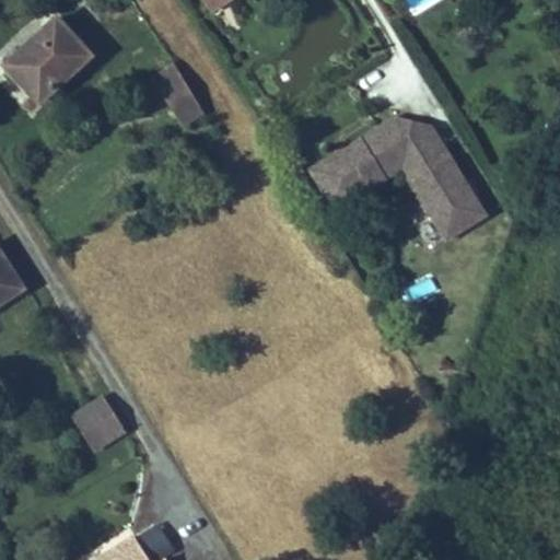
[(205,0),(211,11),(229,0),(205,0)]
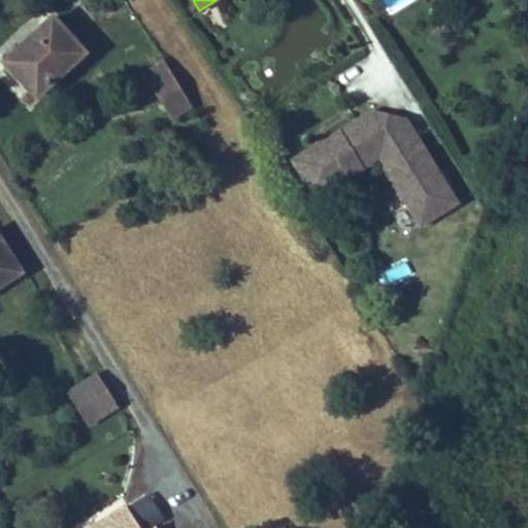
[(55,80),(86,52),(54,17),(6,61),(38,96),(46,88),(52,94),(60,87),(55,80)]
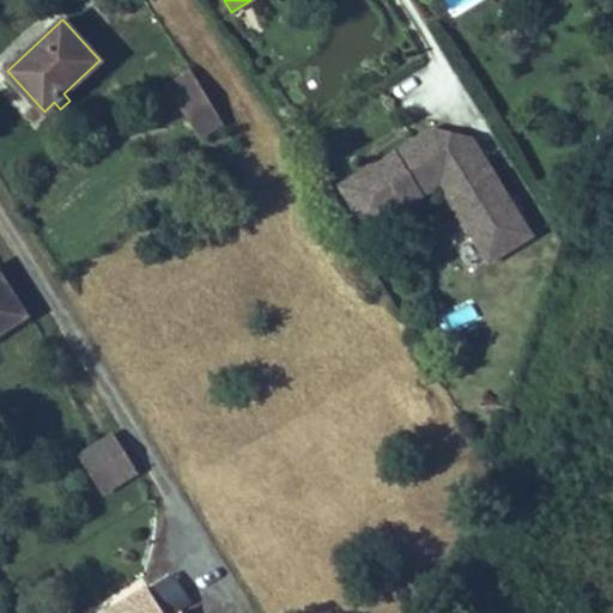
[(223,122),(193,73),(171,86),(202,134),(223,122)]
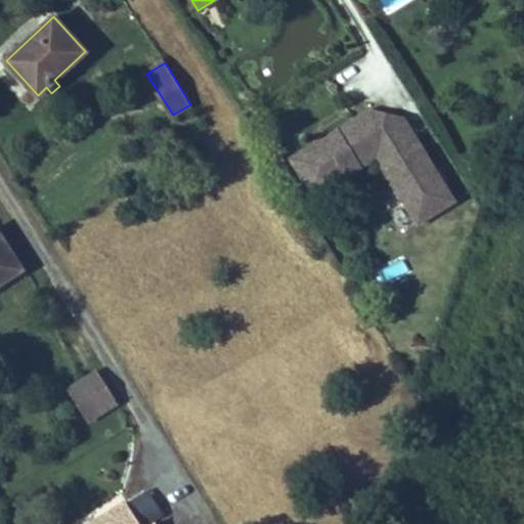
[(455,201),(404,119),(368,111),(291,159),(314,197),(377,158),(418,224),(455,201)]
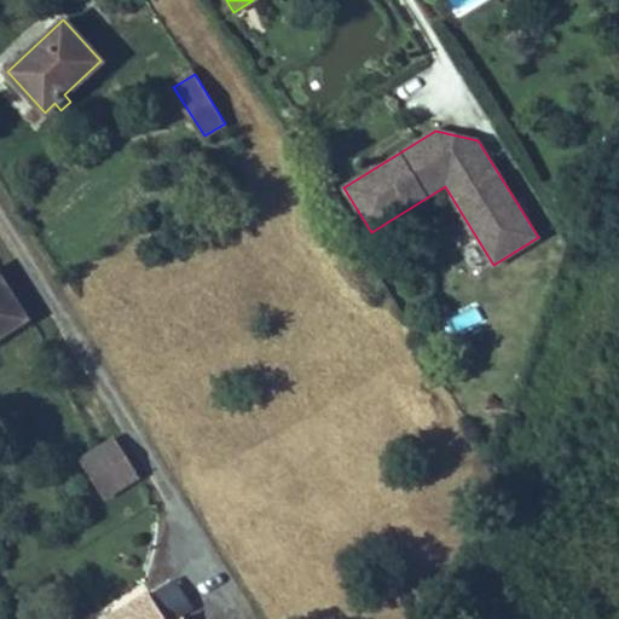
[(0,334),(25,318),(0,278),(0,334)]
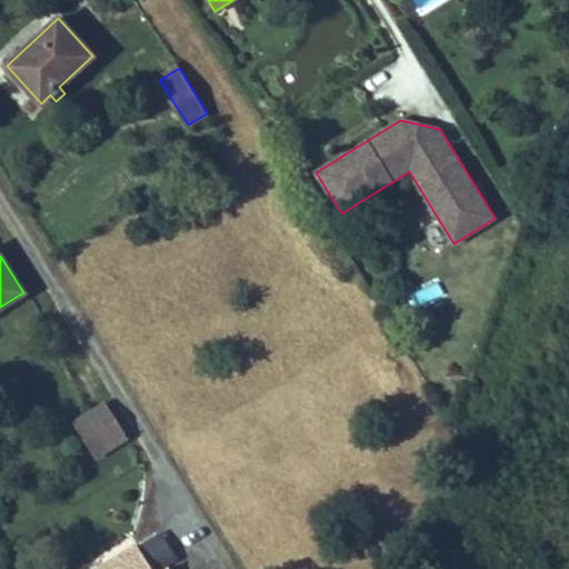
[(128,438),(106,402),(73,422),(96,458),(128,438)]
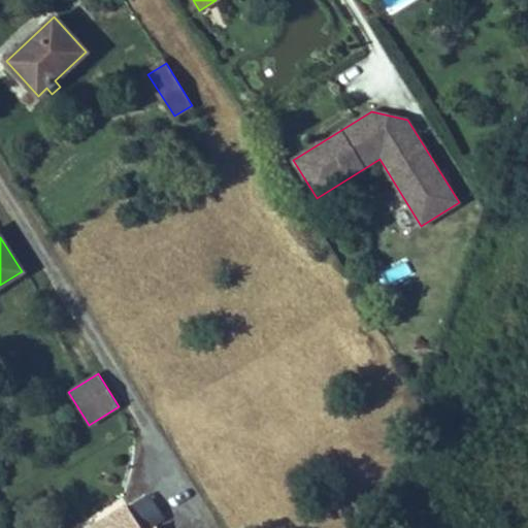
[(156,527),(155,527),(153,527),(139,527),(126,505),(95,525),(96,527),(156,527)]
